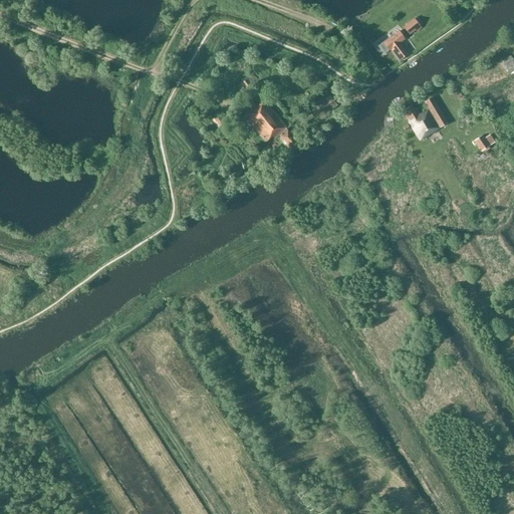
[(404,28),(409,35),(416,31),(417,32),(422,29),(415,19),(404,28)]
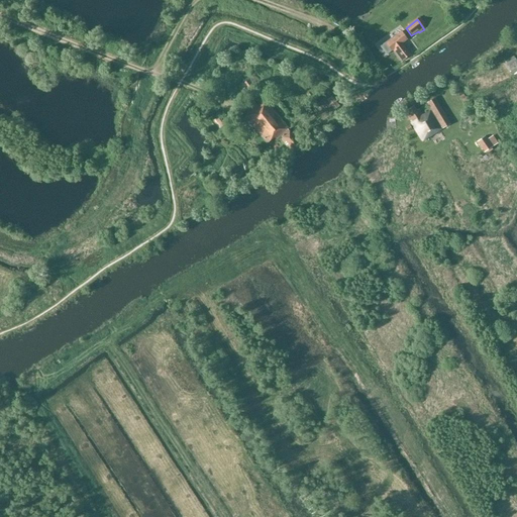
[(393,49),(402,62),(411,55),(402,43),(407,39),(402,32),(387,43),(392,50),(393,49)]
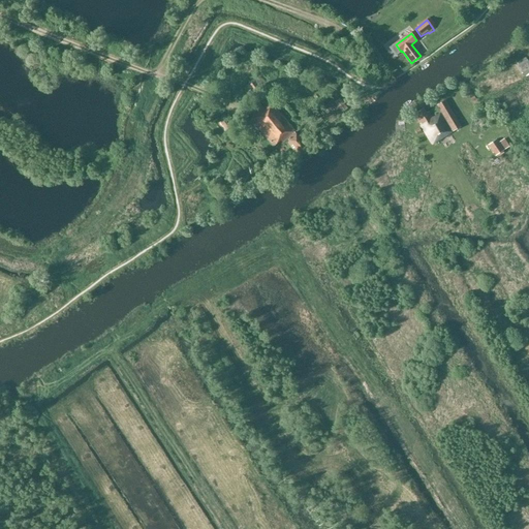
[(517,63),(522,71),(527,68),(528,69),(528,68),(528,63),(525,58),(517,63)]
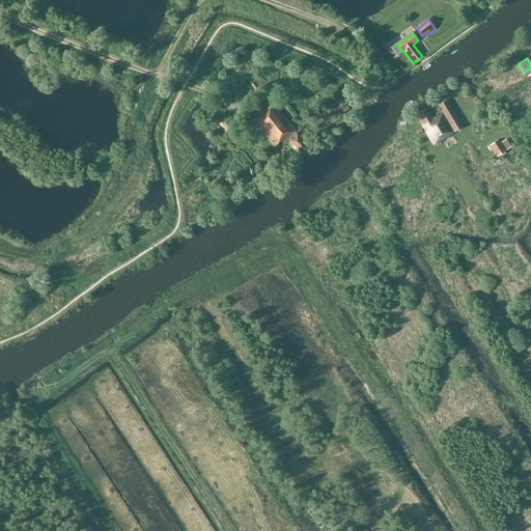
[(471,100),(476,109),(481,105),(476,96),(471,100)]
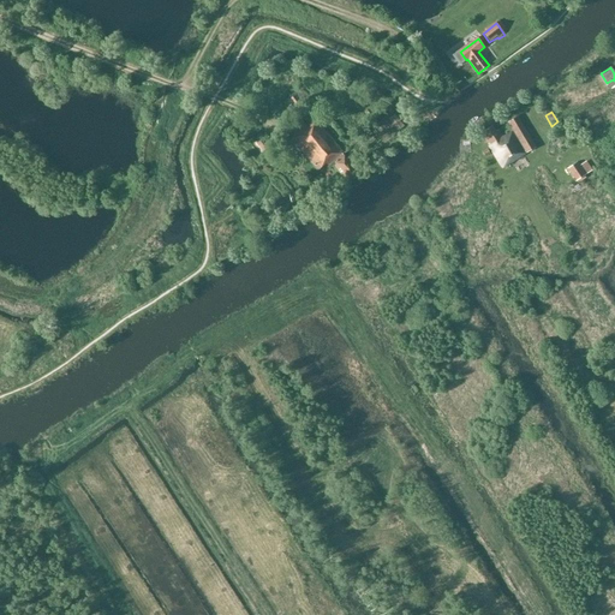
[(536,147),(517,117),(508,123),(526,153),(536,147)]
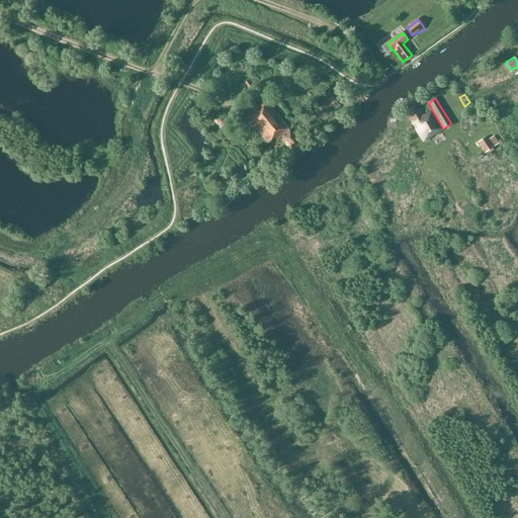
[(275,138),(276,139),(287,130),(282,122),(283,121),(266,100),(246,117),(267,144),(275,138)]
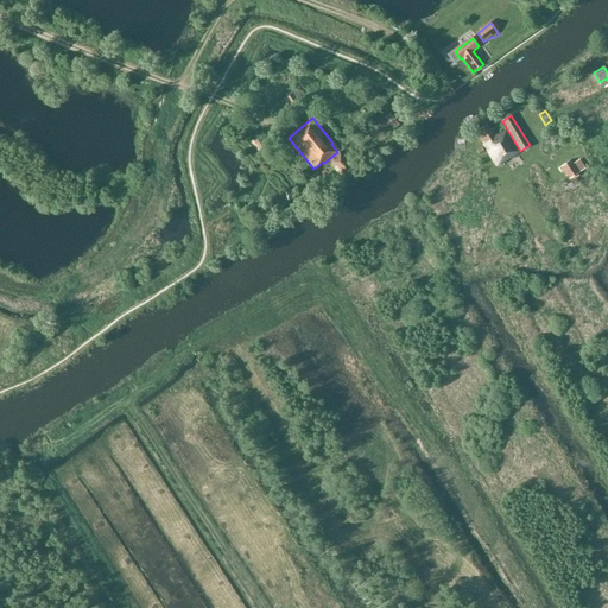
[(491,131),(487,125),(479,130),(481,133),(477,135),(496,166),(520,152),(506,130),(496,135),(493,130),(491,131)]
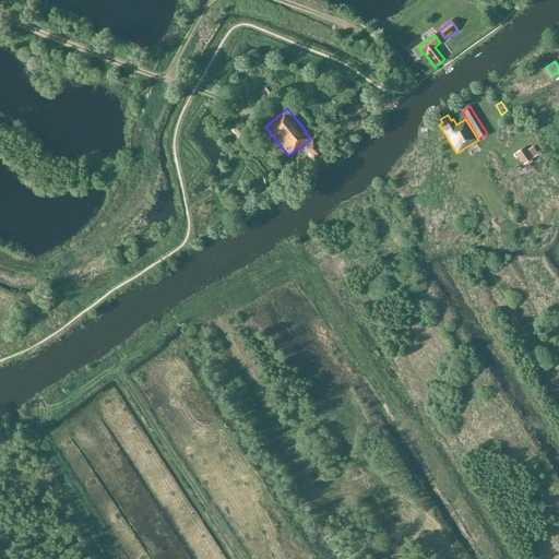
[(316,161),(319,164),(325,158),(312,142),(305,147),(306,149),(304,151),(313,163),(316,161)]
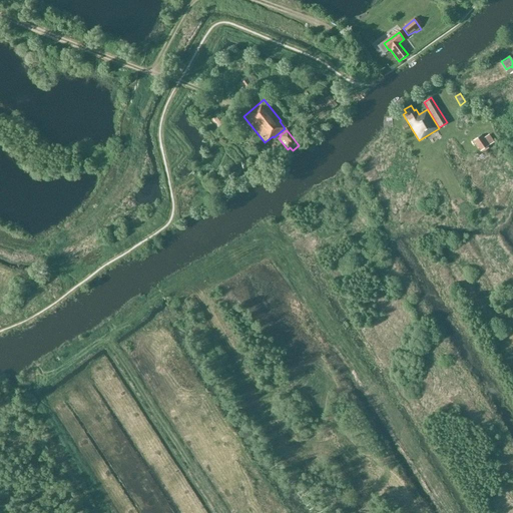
[(488,146),(481,135),(474,140),(481,151),(488,146)]
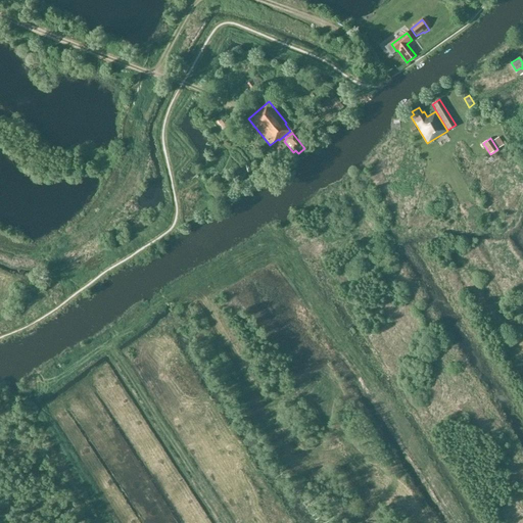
All buildings are outlined.
